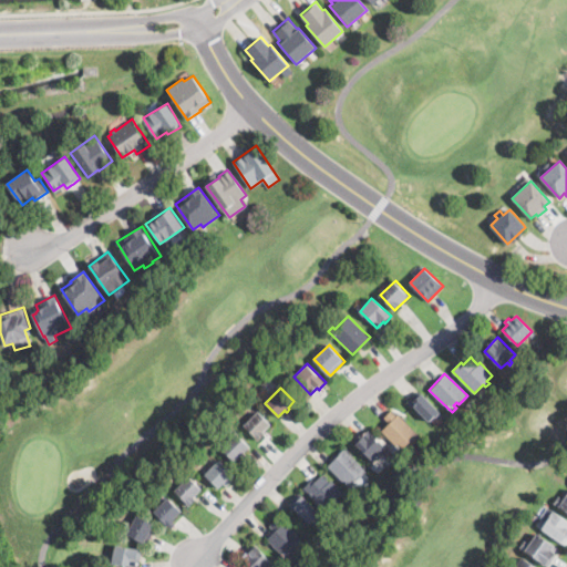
[(429,400),(434,404),(441,412),(436,416),(434,414),(429,420),(413,405),(412,406),(408,402),(412,399),(414,401),(421,392),(429,400)]
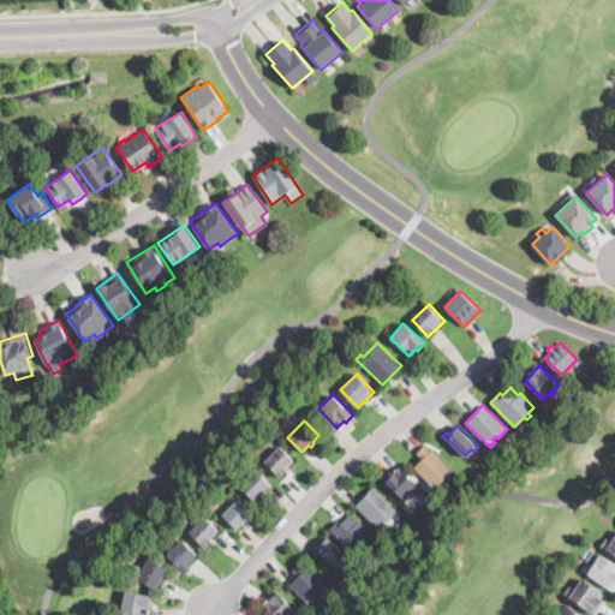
[(429,449),(430,451),(433,448),(457,472),(445,484),(442,481),(435,488),(434,488),(415,467),(422,459),(416,453),(424,445),(429,449)]
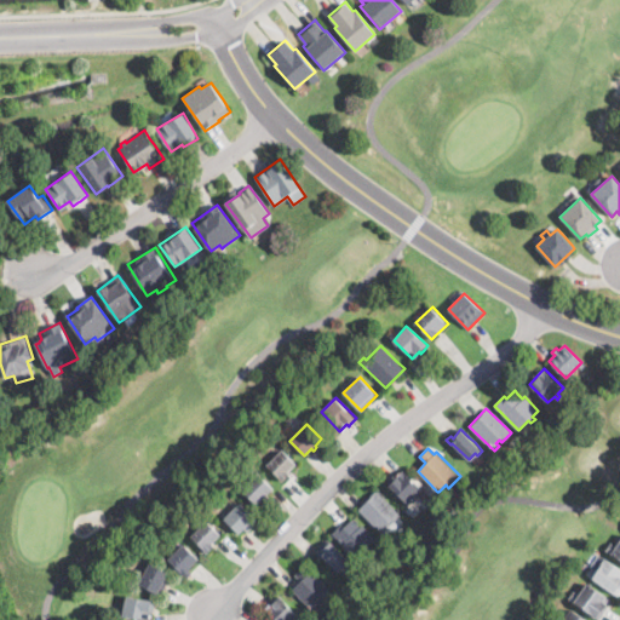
[(286,477),(282,481),(267,464),(281,451),(283,449),(296,463),(287,471),(290,475),(286,477)]
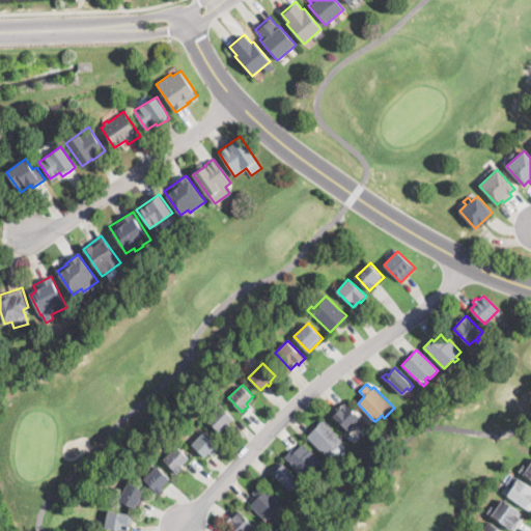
[(356,423),(359,425),(356,428),(354,425),(348,430),(346,429),(333,415),(344,402),(361,419),(356,423)]
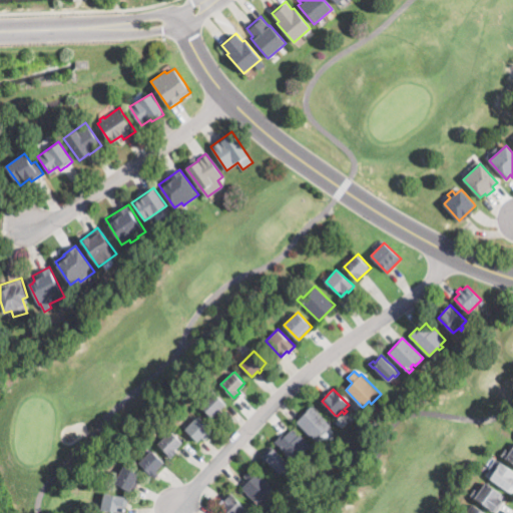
[(216,413),(212,418),(199,405),(203,401),(213,391),(225,404),(216,413)]
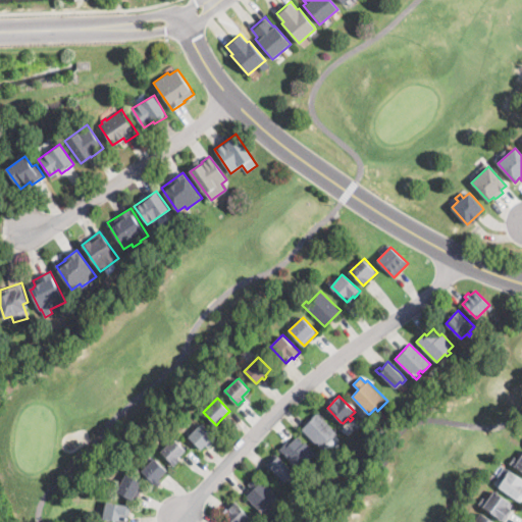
[(335,435),(328,441),(326,439),(319,447),(301,427),(317,412),(337,433),(335,435)]
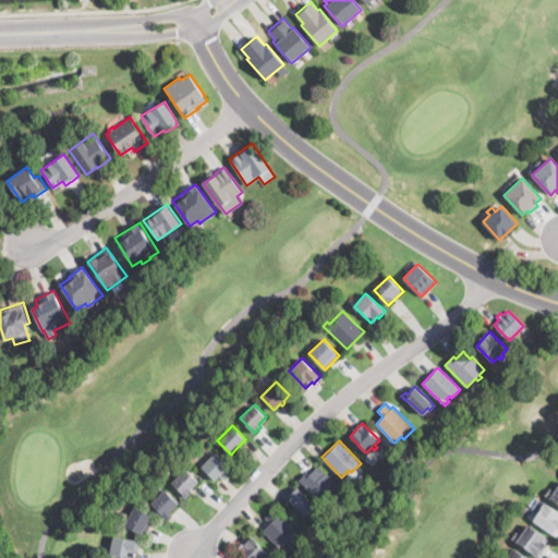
[(228,473),(225,476),(222,478),(219,475),(215,480),(202,466),(216,453),(231,470),(228,473)]
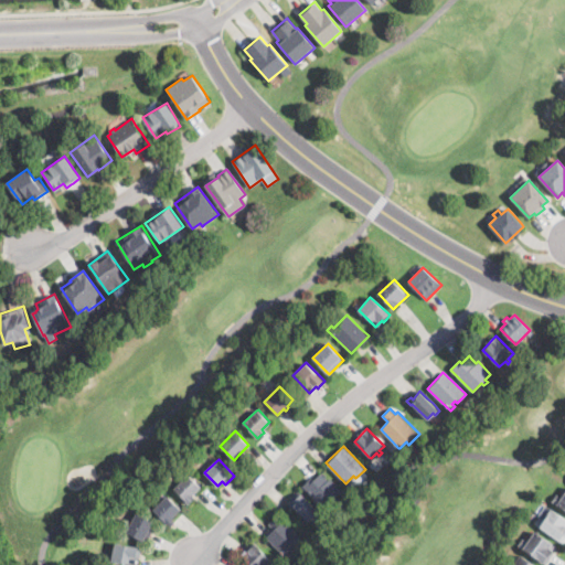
[(328,479),(328,480),(330,478),(341,490),(324,508),(302,486),(311,478),(313,480),(320,472),(328,479)]
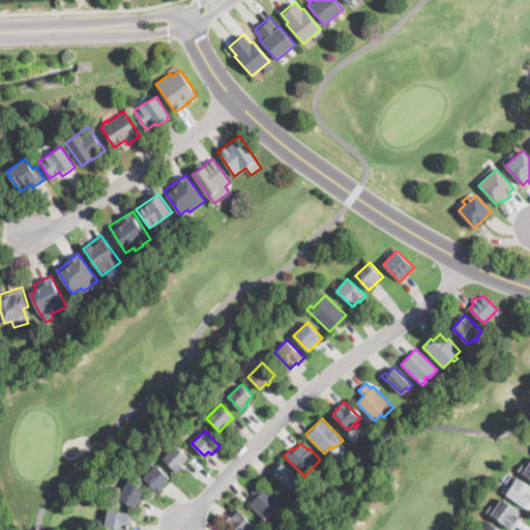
[(177,472),(164,459),(177,445),(188,457),(181,465),(183,467),(177,472)]
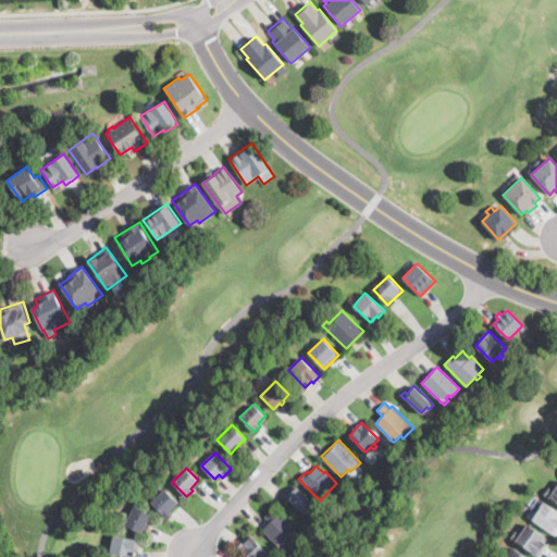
[(307,496),(311,500),(316,504),(305,515),(289,498),(288,499),(283,495),(295,484),(307,496)]
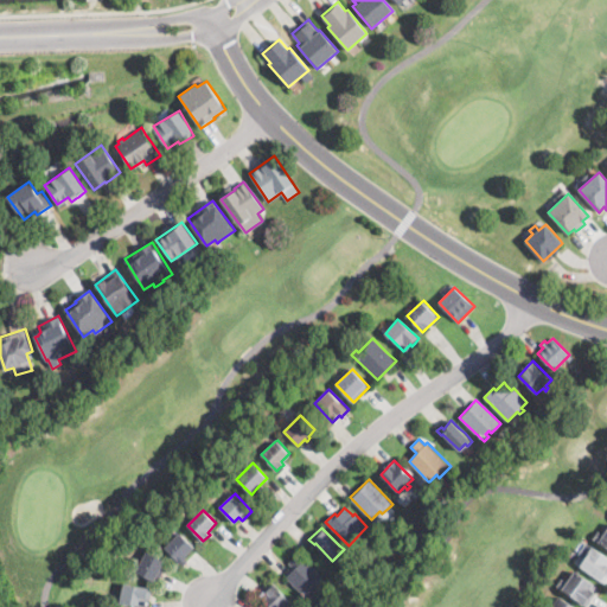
[(606,548),(593,538),(599,530),(604,534),(606,529),(606,548)]
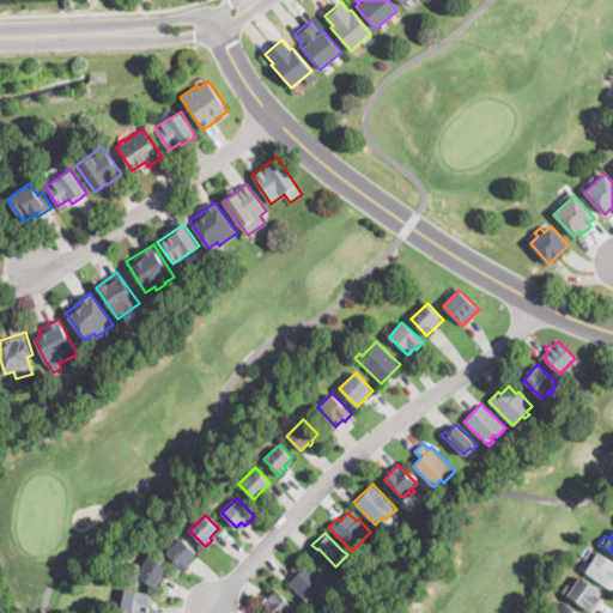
[(188,566),(186,570),(167,553),(180,538),(195,552),(187,562),(190,564),(188,566)]
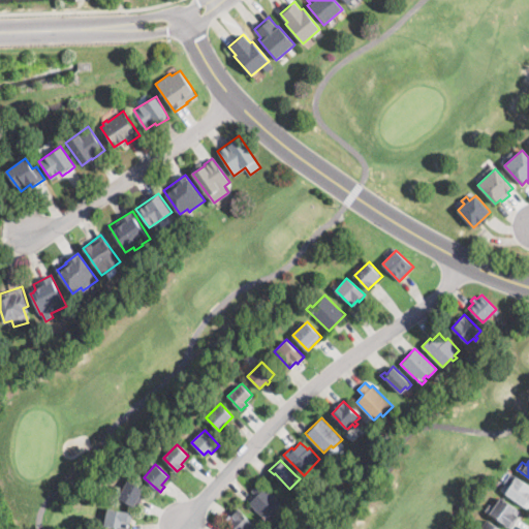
[(517,478),(528,486),(528,503),(527,507),(504,492),(500,489),(505,481),(510,486),(516,477),(517,478)]
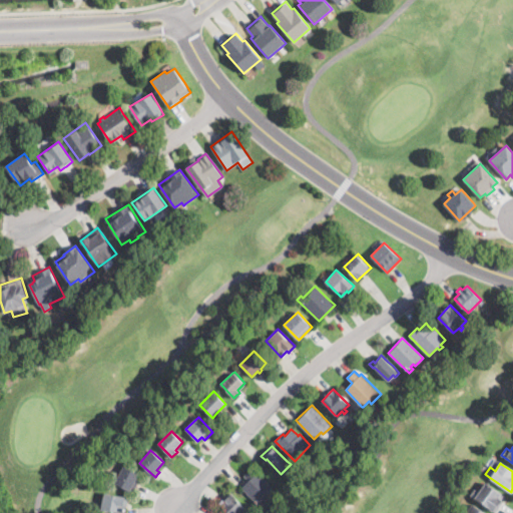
[(141,476),(132,493),(114,483),(123,466),(141,476)]
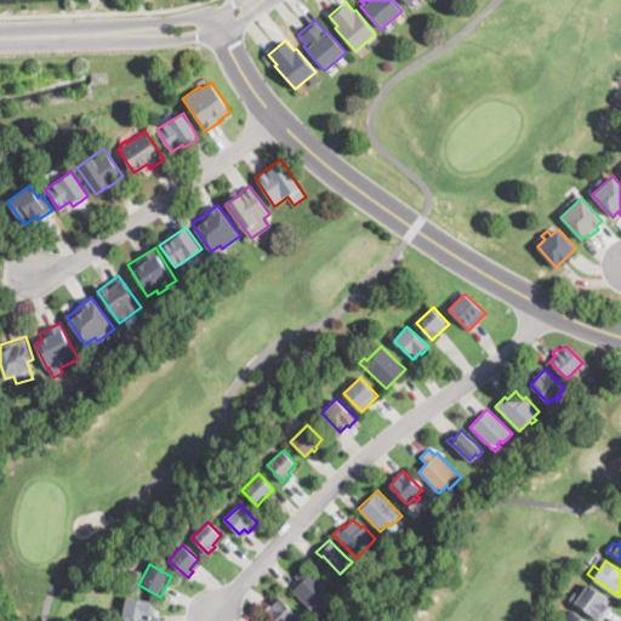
[(308,574),(311,571),(336,596),(325,607),(322,603),(313,611),(292,591),(301,582),(295,575),(302,569),(308,574)]
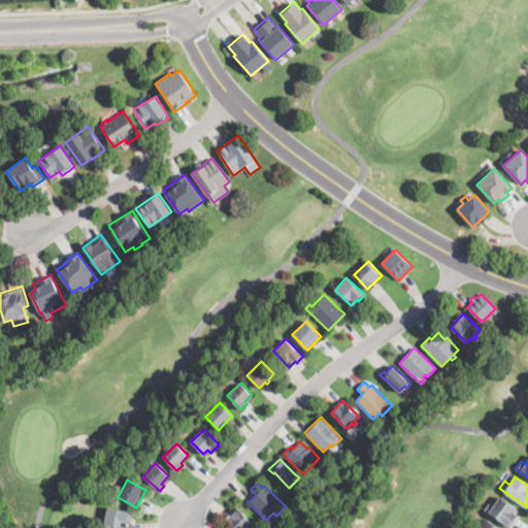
[(501,498),(515,507),(518,509),(515,515),(518,517),(510,527),(495,517),(485,509),(489,503),(494,506),(500,497),(501,498)]
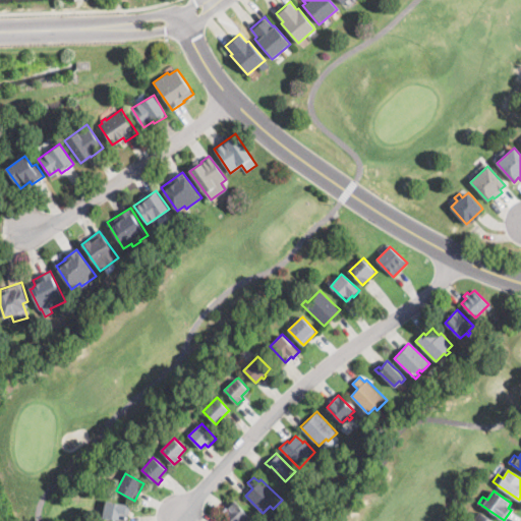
[(130,512),(129,514),(125,514),(124,520),(119,520),(103,517),(106,501),(131,506),(130,512)]
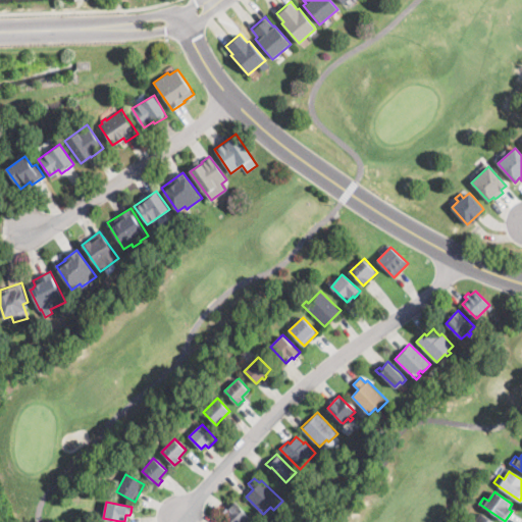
[(236,502),(242,508),(250,518),(245,521),(230,521),(221,511),(228,505),(230,507),(236,502)]
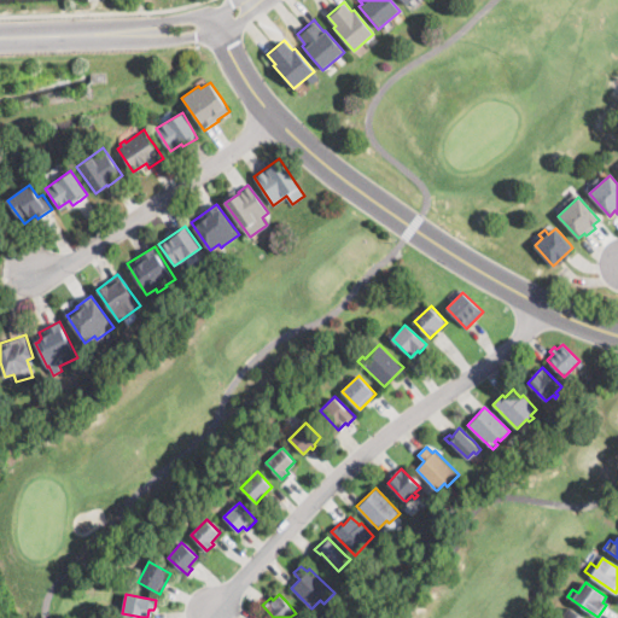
[(584,617),(586,617),(553,617),(557,613),(561,617),(569,607),(584,617)]
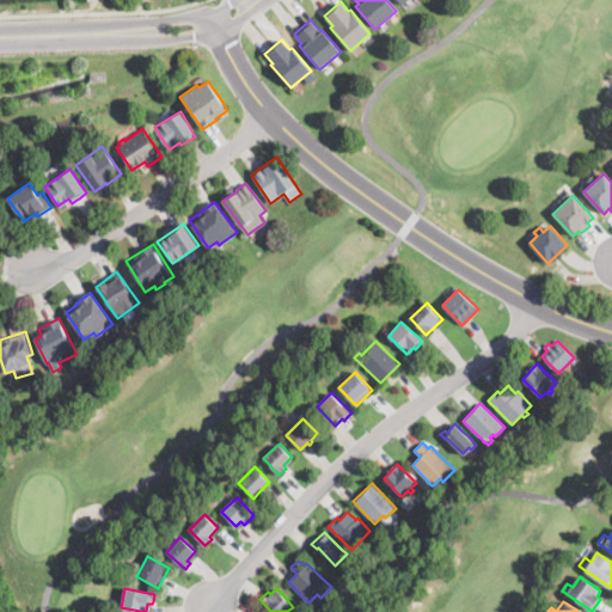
All buildings are outlined.
